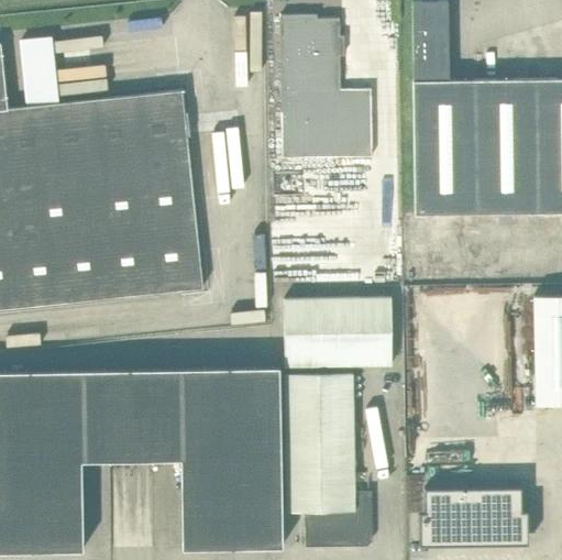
[(414,3),(415,83),(450,83),(449,3),(414,3)]
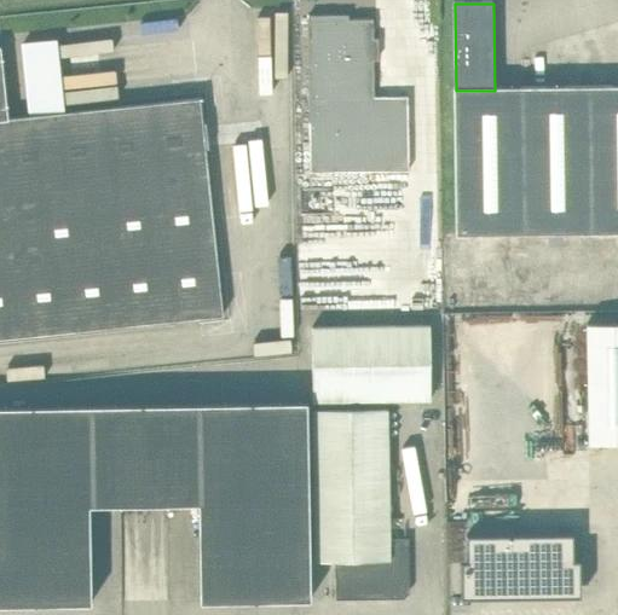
[(309,19),(309,27),(311,177),(410,175),(409,99),(375,100),(375,64),(380,64),(380,42),(375,42),(374,23),(335,23),(335,18),(309,19)]
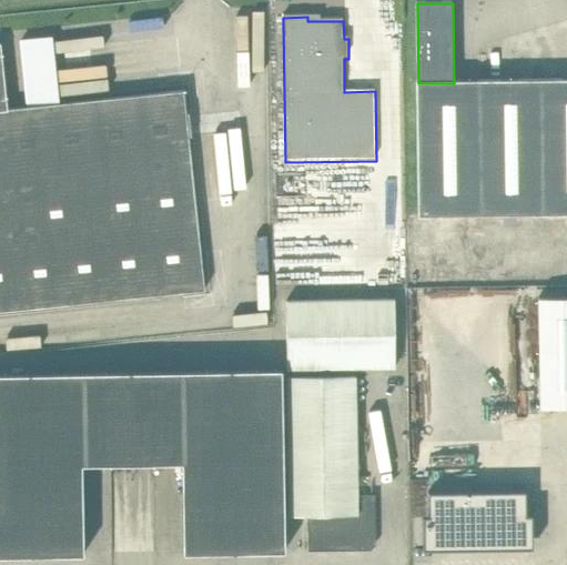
[(0,46),(0,313),(205,293),(184,93),(9,112),(1,46),(0,46)]
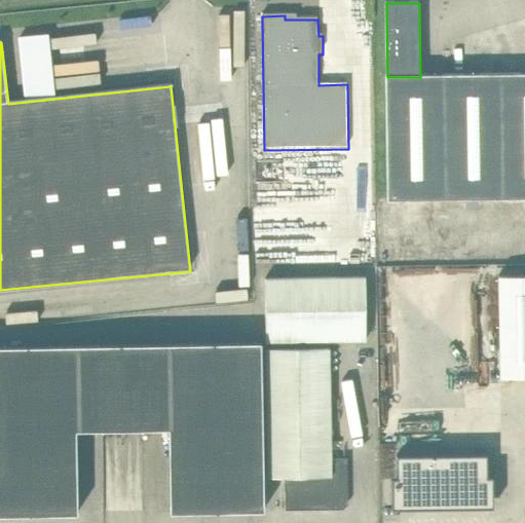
[(524,75),(420,77),(387,77),(386,77),(388,202),(524,200),(524,75)]
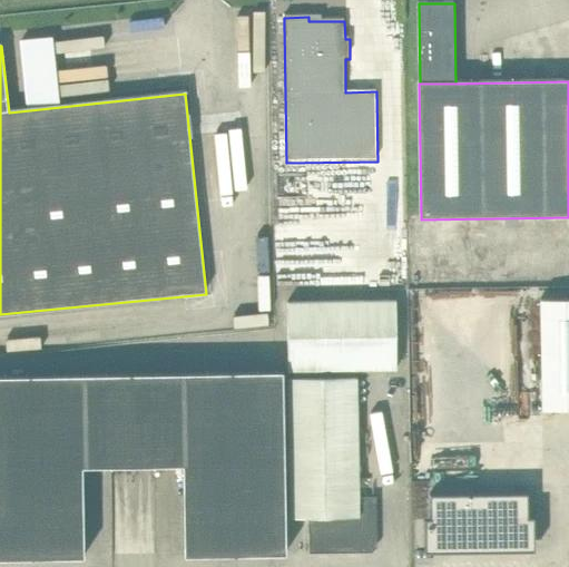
[(543,411),(568,411),(568,301),(541,302),(543,411)]
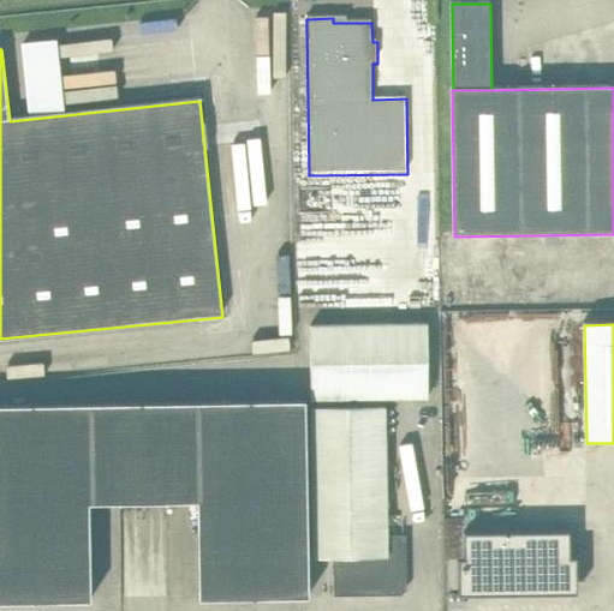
[(428,327),(311,329),(313,402),(382,401),(429,400),(428,327)]
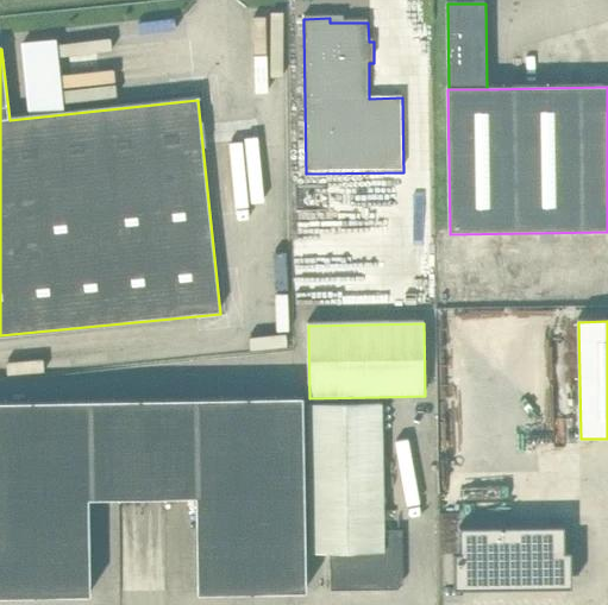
[(378,410),(378,397),(309,398),(312,555),(331,555),(331,593),(392,592),(392,586),(397,580),(403,580),(403,534),(384,534),(382,410),(378,410)]
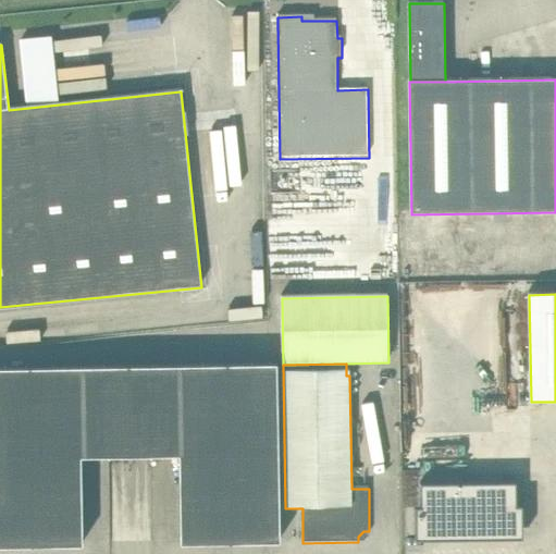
[(178,367),(180,456),(181,545),(280,543),(278,365),(178,367)]
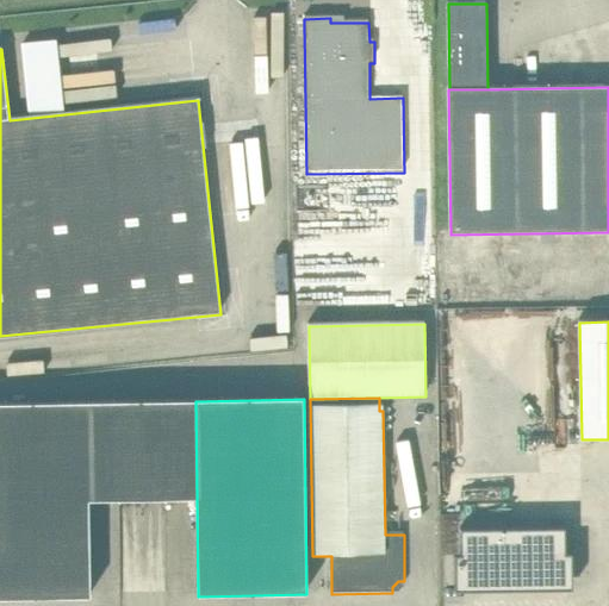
[(197,499),(196,401),(88,403),(89,501),(197,499)]
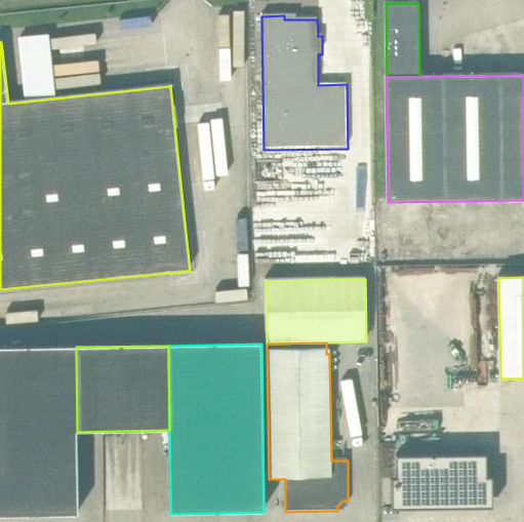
[(77,432),(76,347),(0,348),(0,516),(78,515),(77,432)]
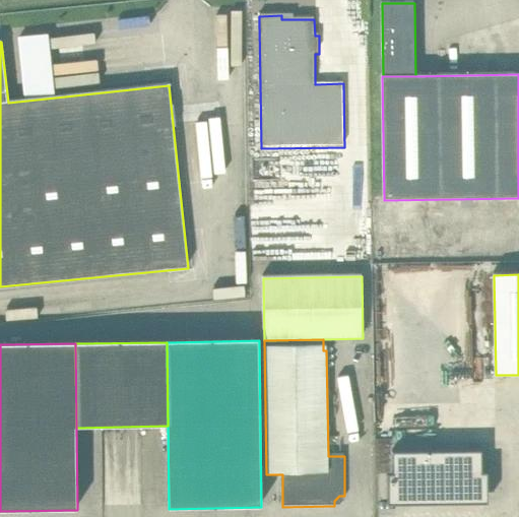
[(393,452),(393,474),(388,474),(388,506),(489,504),(488,473),(482,473),(482,451),(393,452)]
